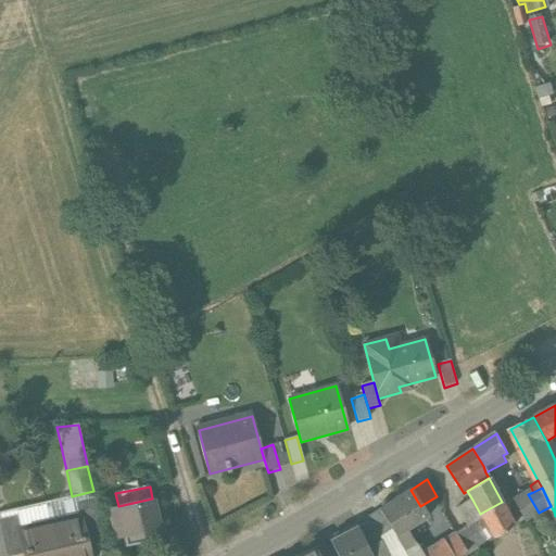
[(396,536),(405,531),(428,518),(420,506),(411,490),(379,509),(380,510),(393,531),(396,536)]
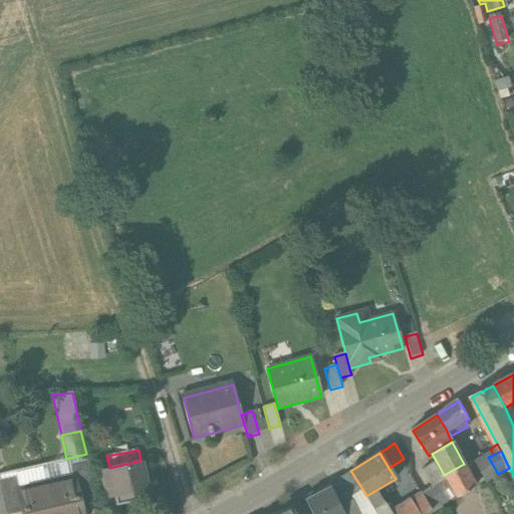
[(485,481),(498,474),(488,457),(475,464),(485,481)]
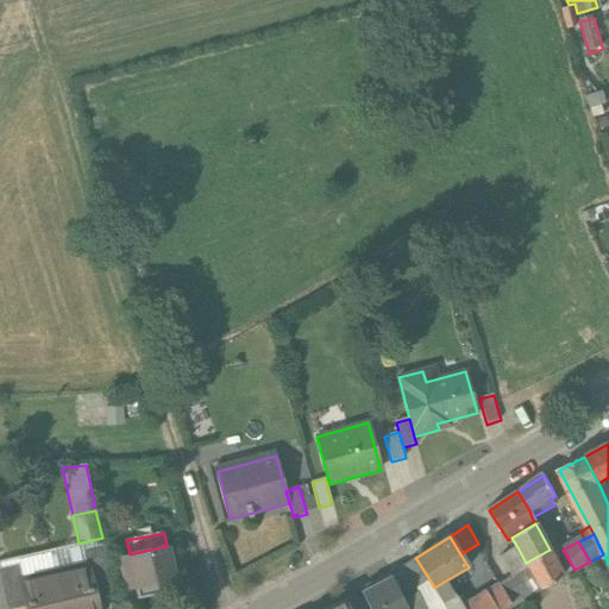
[(82,551),(86,567),(88,566),(94,591),(113,588),(104,545),(82,551)]
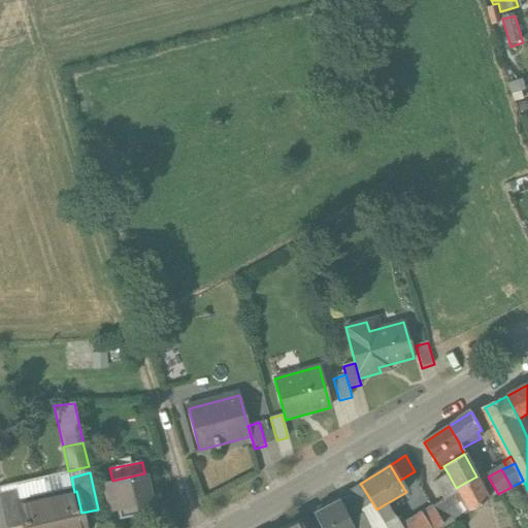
[(112,483),(105,485),(111,512),(119,510),(121,519),(138,515),(137,506),(151,503),(144,473),(112,481),(112,483)]
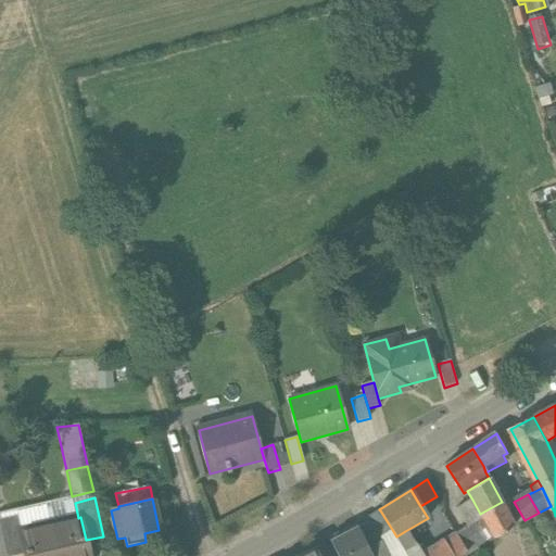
[(467,527),(482,517),(480,514),(472,500),(456,509),(467,527)]
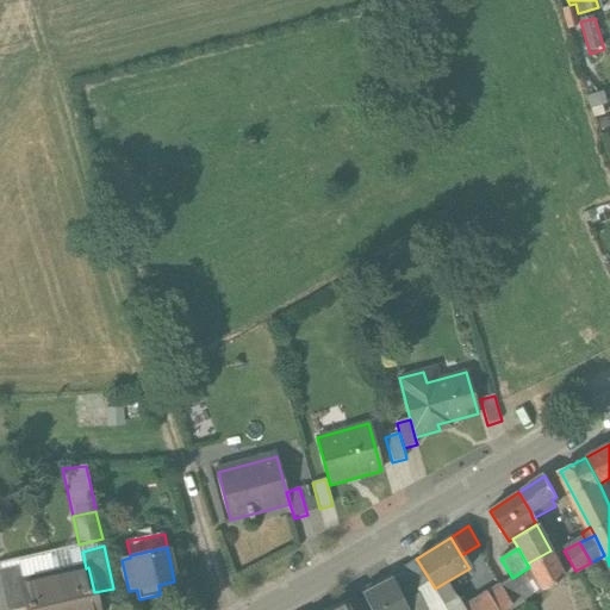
[(551,551),(527,564),(529,567),(541,590),(565,578),(551,551)]
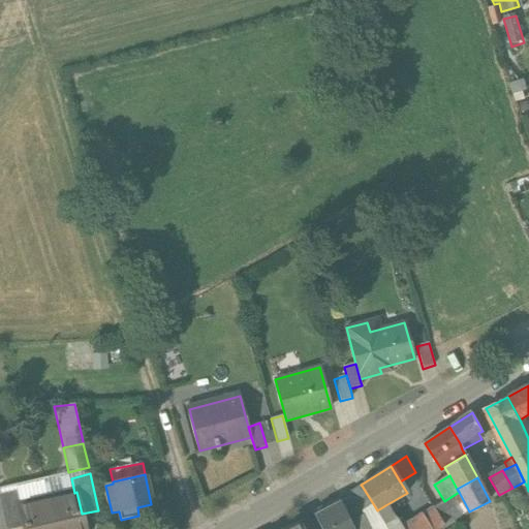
[(374,505),(362,486),(350,493),(352,496),(362,512),(374,505)]
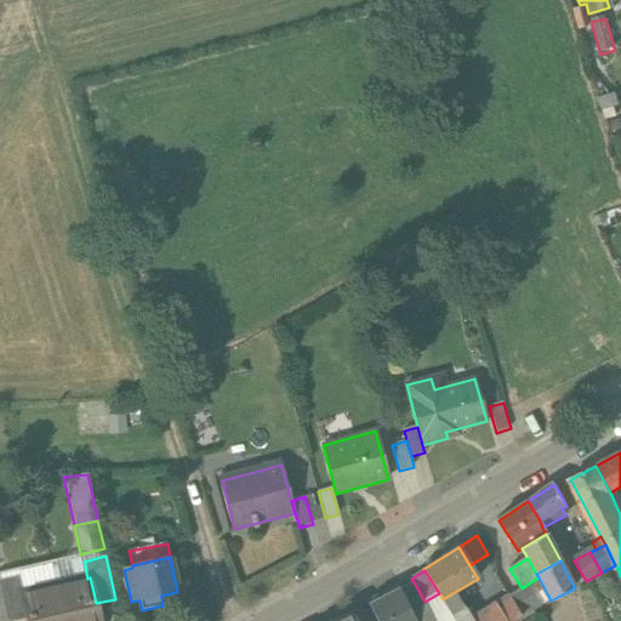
[(0,593),(6,620),(18,620),(27,619),(21,593),(23,593),(20,576),(0,580),(0,593)]
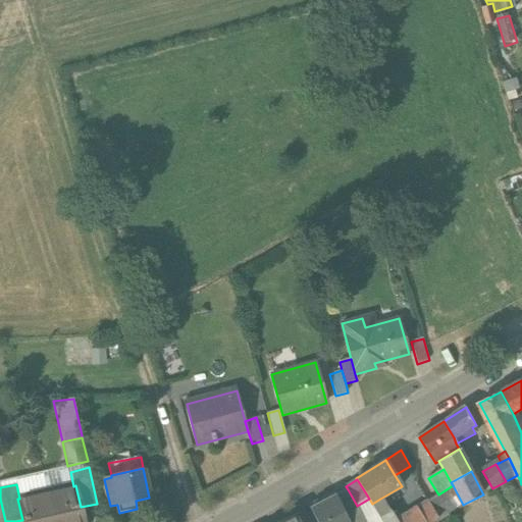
[(73,486),(47,492),(53,521),(84,521),(81,507),(75,485),(73,486)]
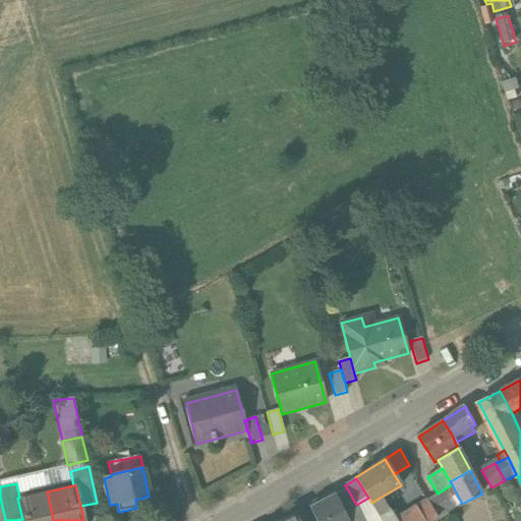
[(462,504),(452,484),(438,494),(436,495),(447,512),(462,504)]
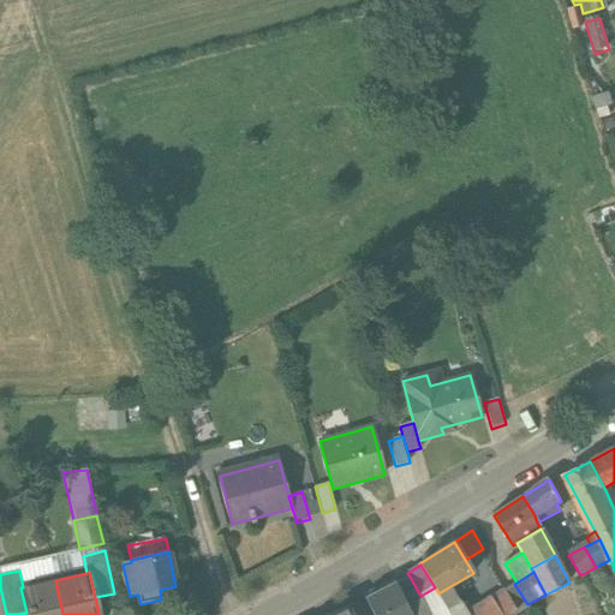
[(448,587),(457,601),(482,586),(473,573),(448,587)]
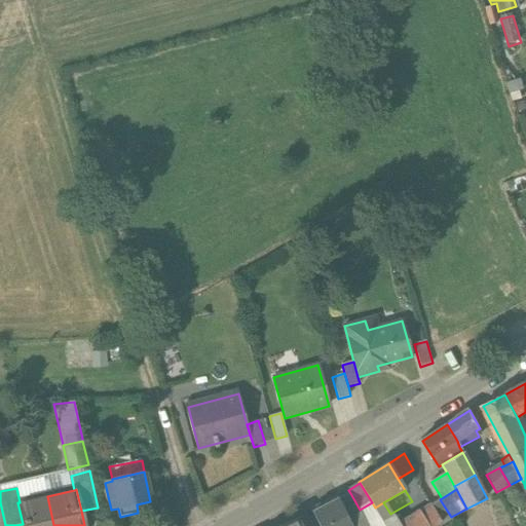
[(360,510),(350,493),(338,499),(348,520),(361,514),(360,510)]
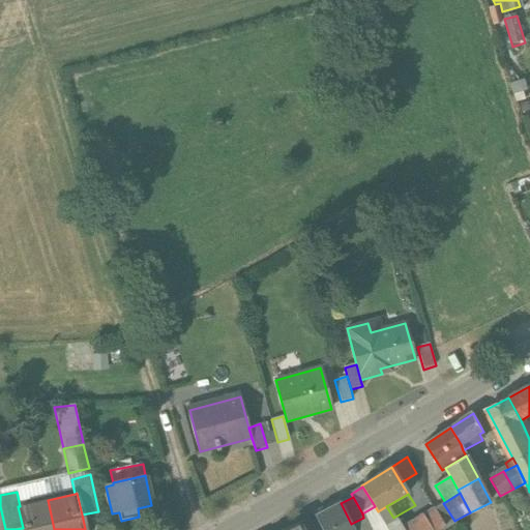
[(54,529),(48,500),(20,506),(18,506),(23,528),(23,529),(54,529)]
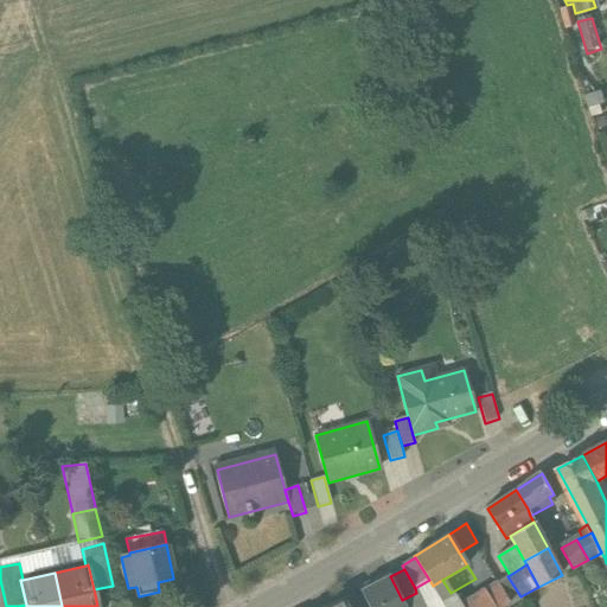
[(406,606),(402,600),(390,576),(360,590),(369,606),(406,606)]
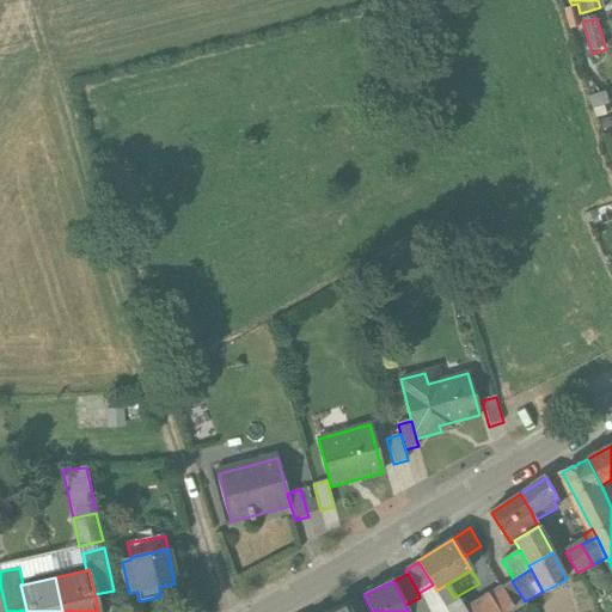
[(525,601),(512,581),(501,588),(501,589),(513,609),(525,601)]
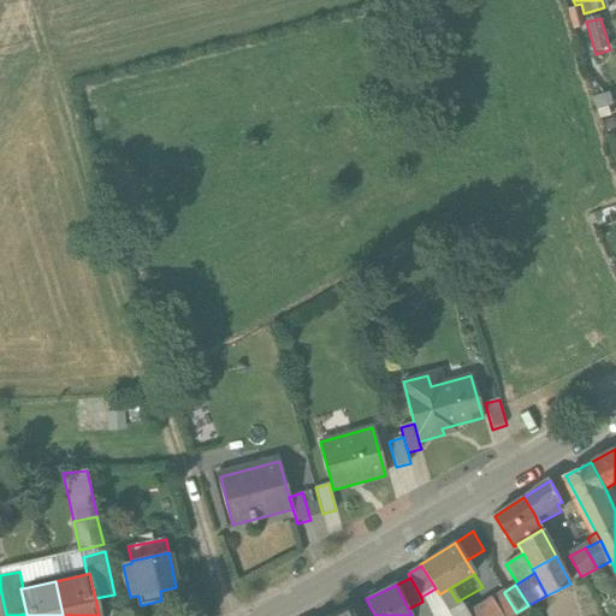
[(466,615),(462,610),(457,602),(449,588),(439,594),(452,615),(466,615)]
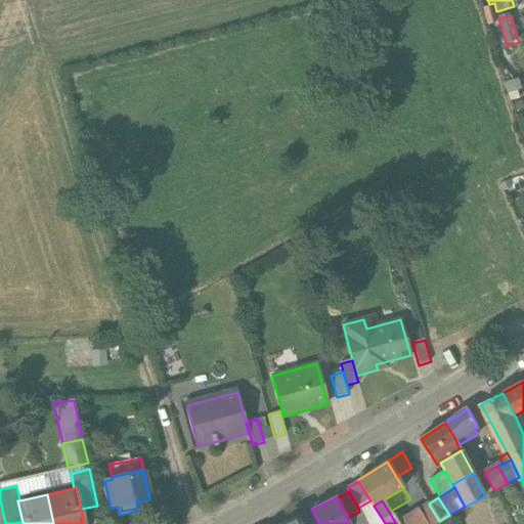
[(520,511),(518,506),(517,504),(512,506),(514,513),(520,511)]
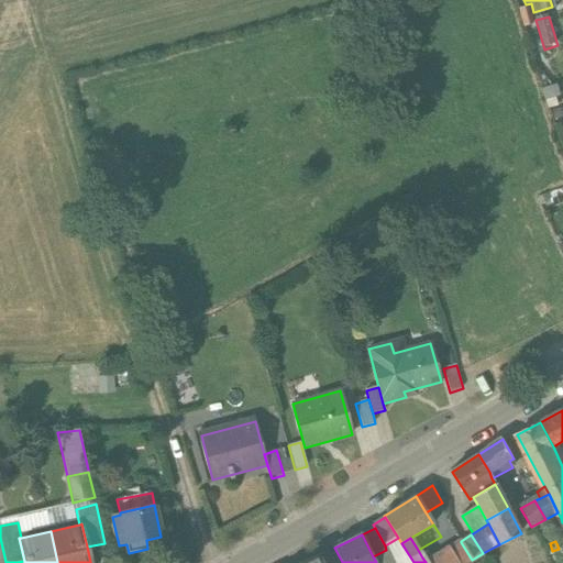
[(472,560),(461,542),(450,550),(457,562),(467,562),(473,561),(472,560)]
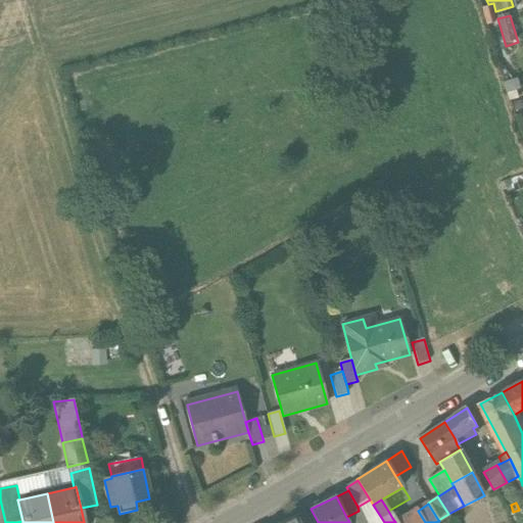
[(366,522),(359,511),(346,517),(349,522),(366,522)]
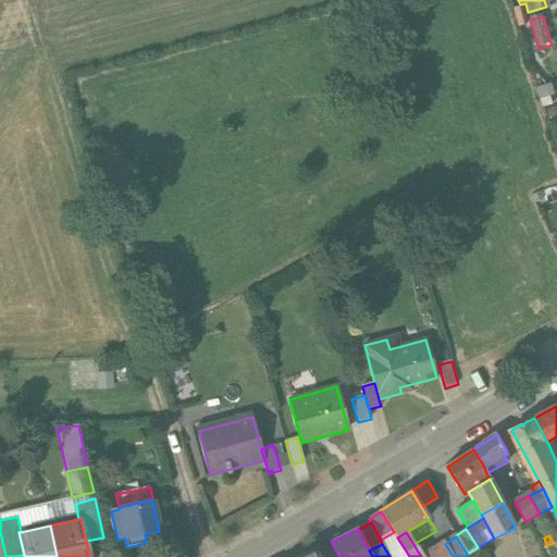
[(453,556),(445,544),(424,556),(453,556)]
